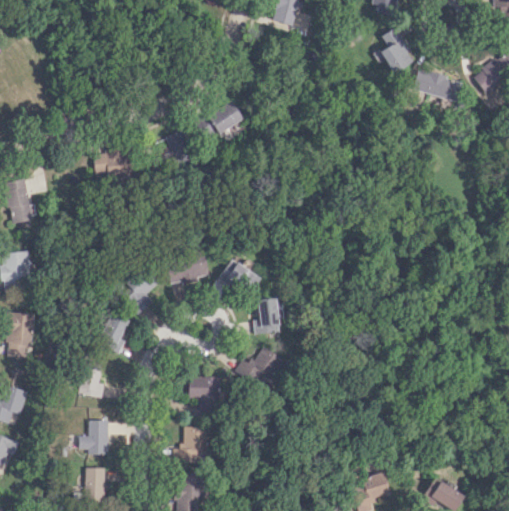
[(276,0),(271,19),(293,26),(301,0),(276,0)]
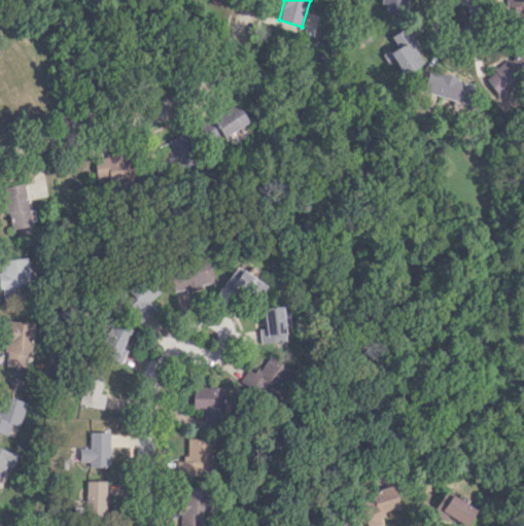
[(385,0),(385,13),(408,14),(408,0),(385,0)]
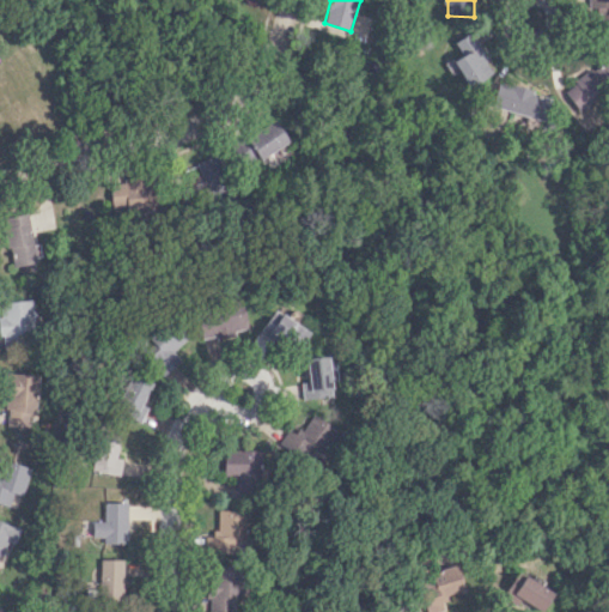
[(608,0),(585,0),(589,11),(597,8),(604,34),(608,32),(608,0)]
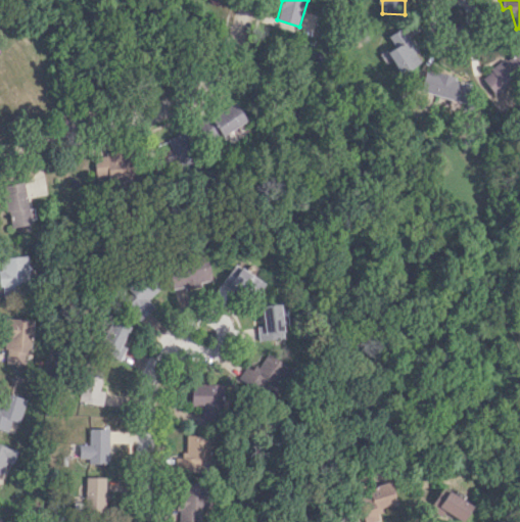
[(421,62),(416,53),(418,51),(402,28),(388,37),(394,47),(386,53),(402,76),(421,62)]
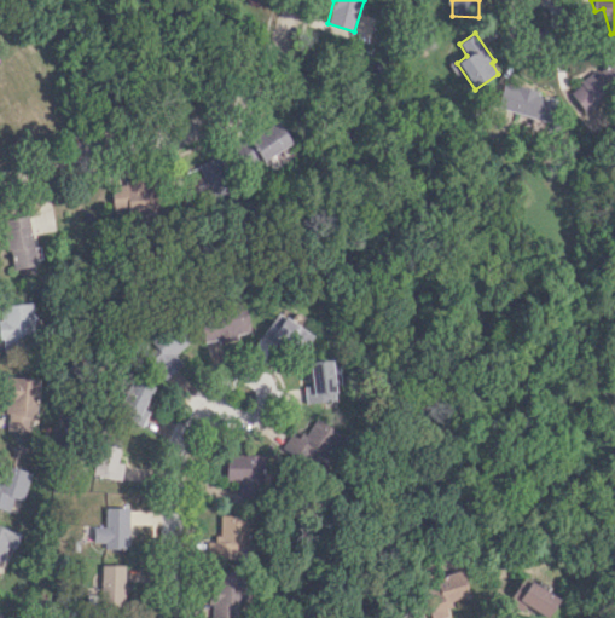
[(596,132),(608,123),(596,105),(614,92),(609,85),(614,81),(614,61),(569,92),(596,132)]
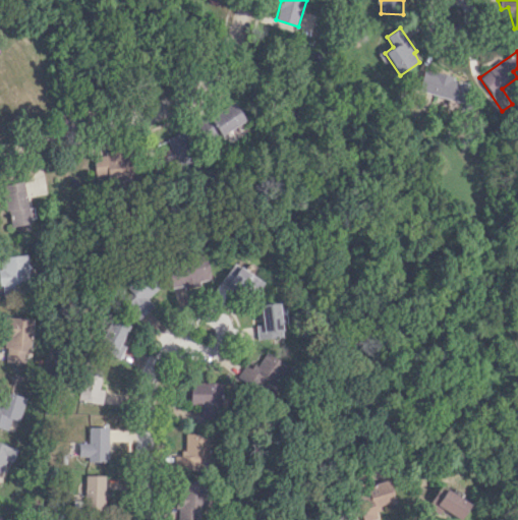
[(419,93),(463,103),(468,80),(424,70),(419,93)]
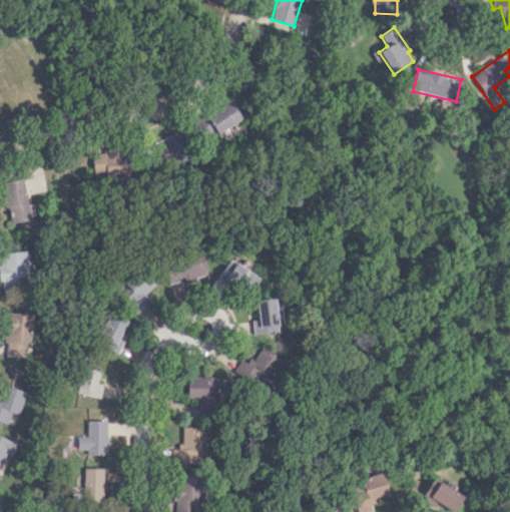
[(242,118),(229,100),(198,124),(211,141),(242,118)]
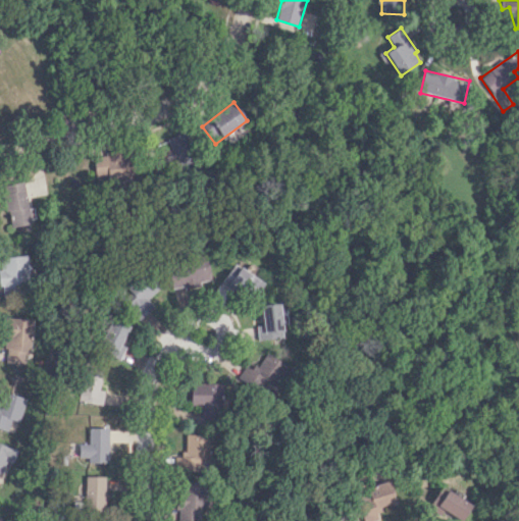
[(13,228),(33,224),(24,181),(3,186),(7,211),(10,211),(13,228)]
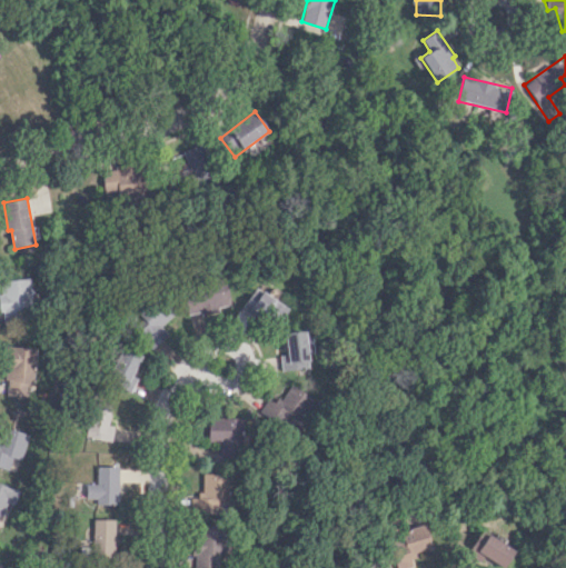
[(225,276),(231,305),(219,308),(220,312),(204,316),(202,312),(190,316),(184,286),(225,276)]
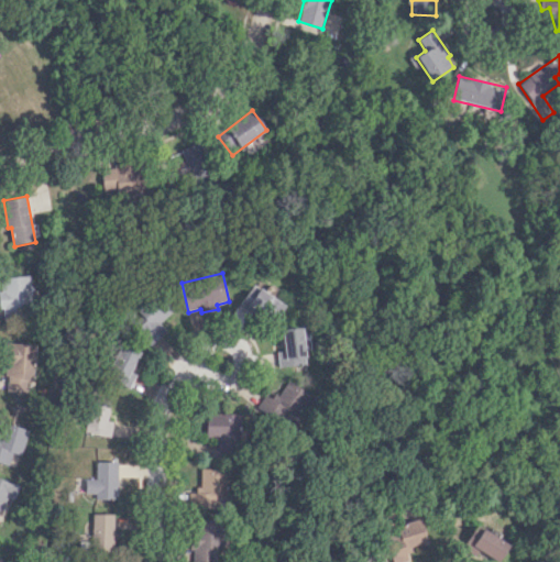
[(33,277),(1,277),(2,321),(26,320),(25,308),(34,308),(33,277)]
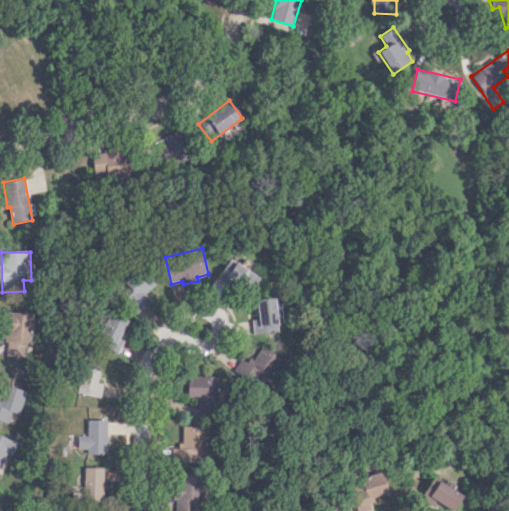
[(233,257),(264,278),(253,294),(234,281),(230,287),(218,279),(233,257)]
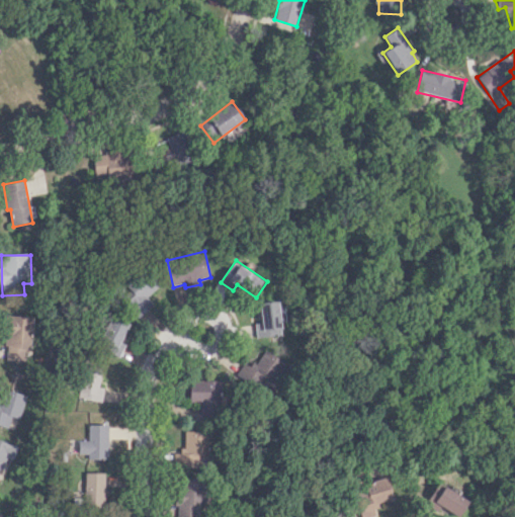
[(166,285),(150,268),(132,285),(137,291),(127,300),(145,319),(160,305),(153,297),(166,285)]
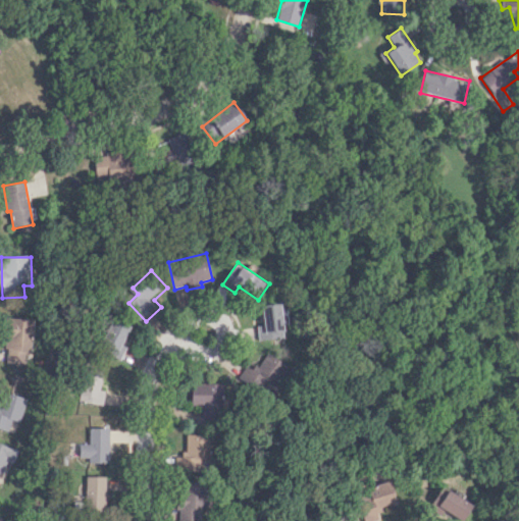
[(279,303),(283,337),(258,341),(257,326),(262,325),(260,305),(279,303)]
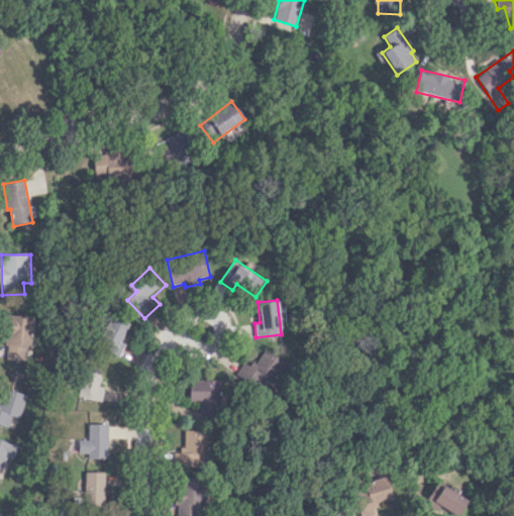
[(34,316),(8,315),(7,359),(32,360),(34,316)]
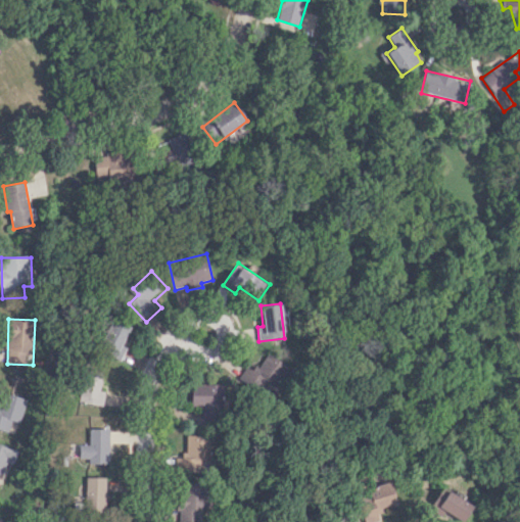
[(123,361),(129,347),(124,345),(133,327),(115,319),(101,350),(123,361)]
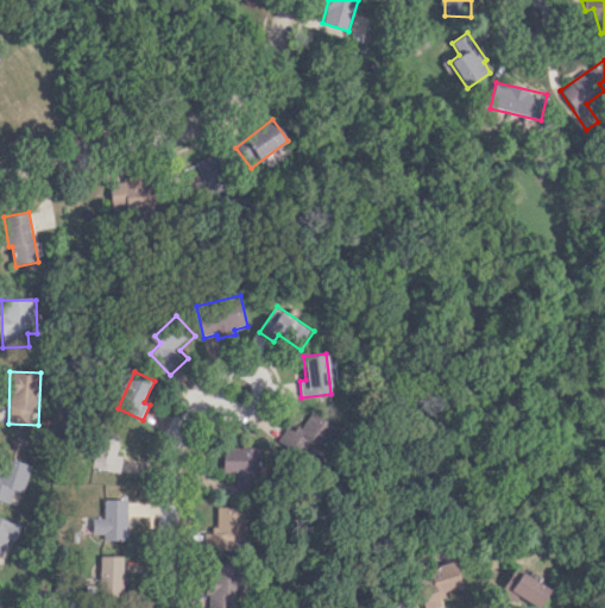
[(312,409),(298,433),(287,426),(282,436),(278,443),(315,462),(336,424),(312,409)]
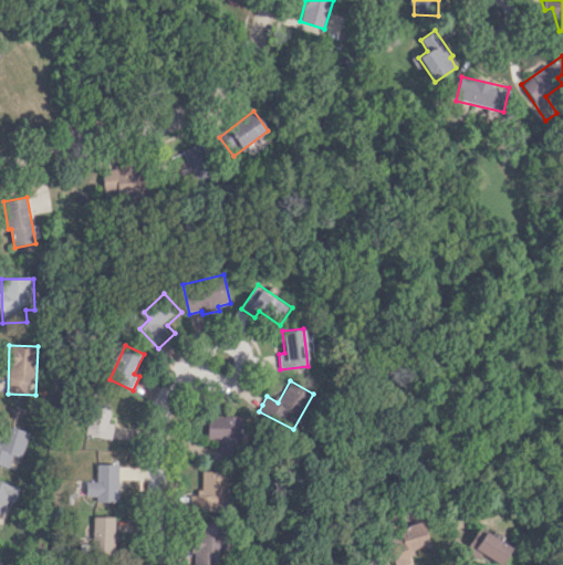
[(89,436),(127,440),(128,427),(110,426),(112,403),(92,400),(89,436)]
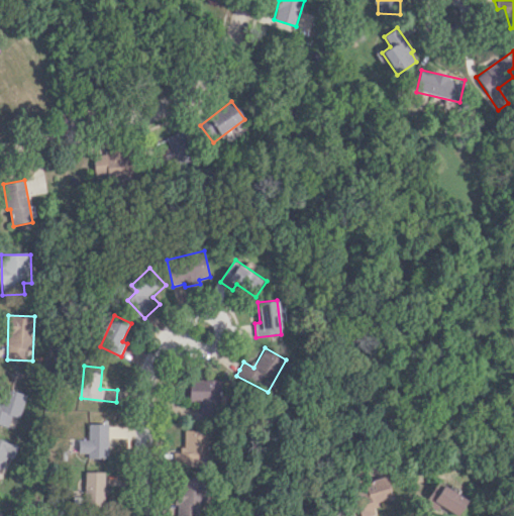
[(218,380),(219,418),(191,419),(190,381),(218,380)]
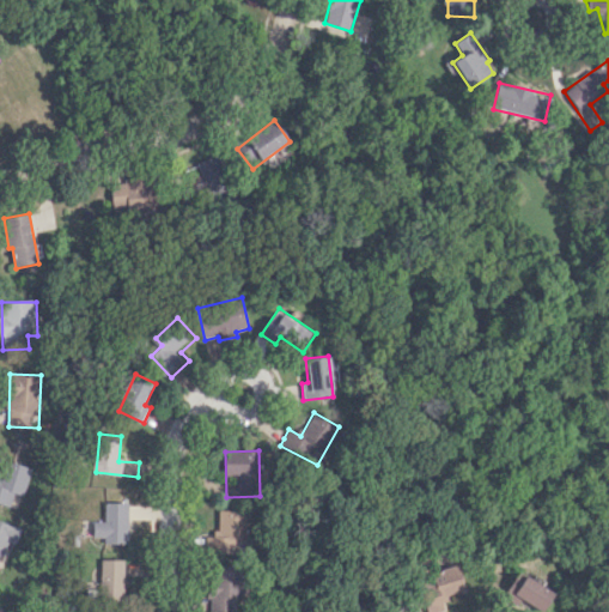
[(35,470),(2,460),(0,468),(0,503),(12,508),(17,494),(25,496),(35,470)]
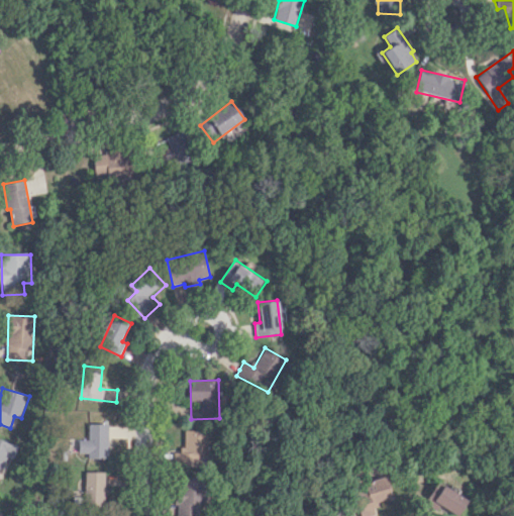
[(80,440),(81,453),(89,453),(89,459),(111,458),(111,424),(90,425),(90,440),(80,440)]
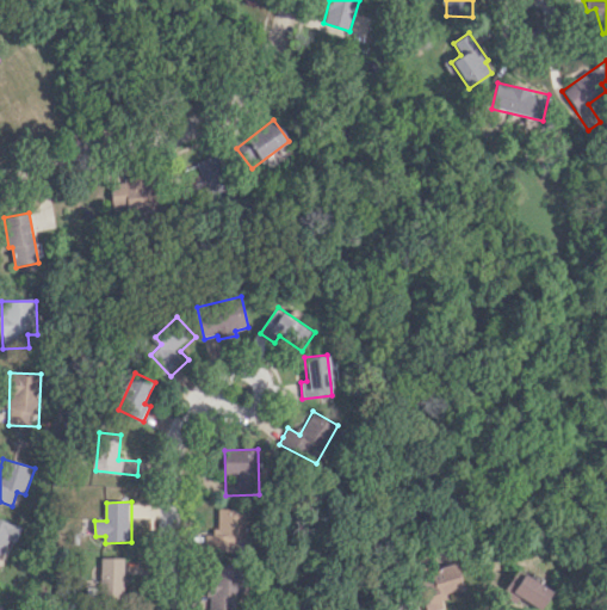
[(218,507),(220,535),(206,535),(208,554),(248,553),(247,506),(218,507)]
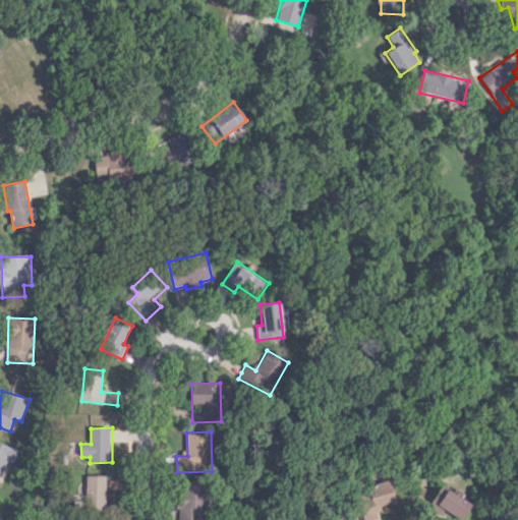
[(0,473),(4,475),(9,461),(15,463),(20,450),(0,442),(0,473)]
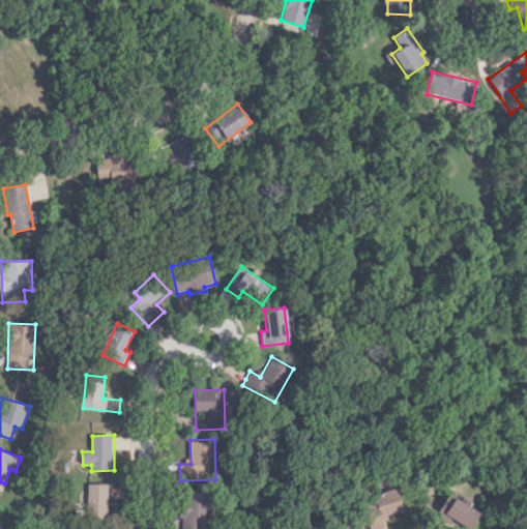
[(109,518),(110,485),(89,483),(88,517),(109,518)]
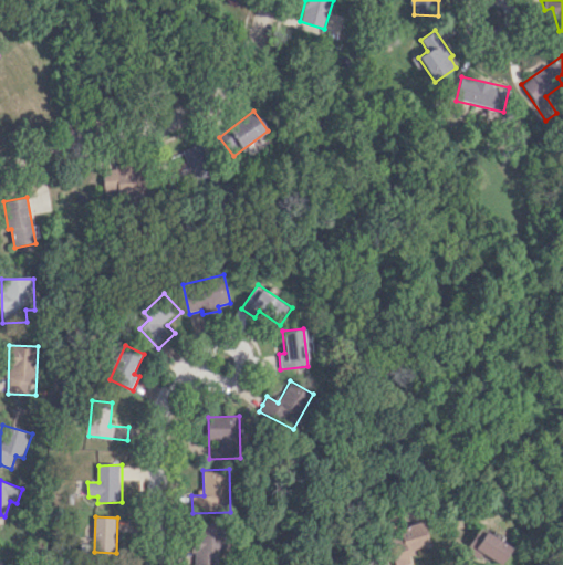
[(223,564),(225,523),(196,523),(195,564),(223,564)]
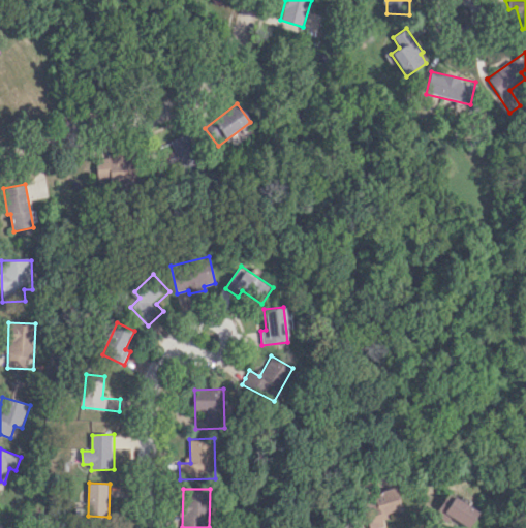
[(384,527),(383,520),(404,515),(397,489),(362,498),(370,527),(384,527)]
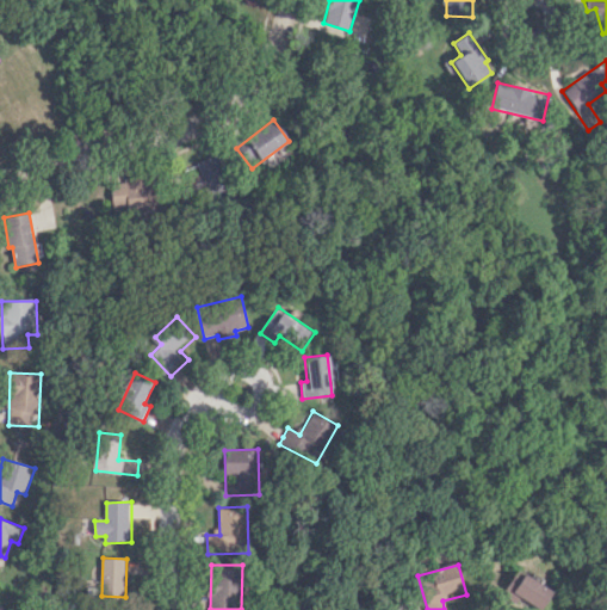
[(502,596),(516,604),(520,598),(537,609),(540,609),(551,592),(518,571),(502,596)]
